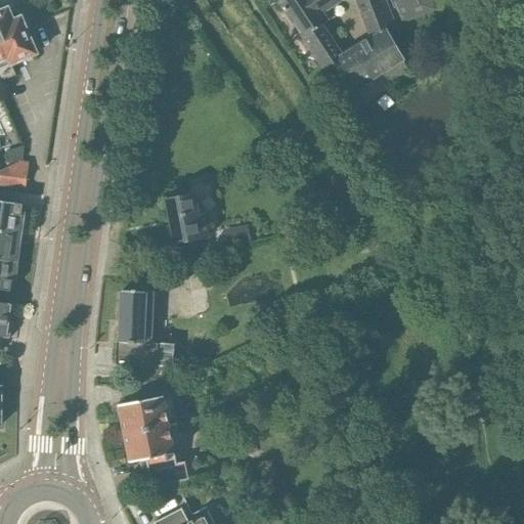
[(373,80),(354,52),(345,58),(323,29),(336,19),(330,10),(322,16),(311,0),(282,0),(279,2),(325,70),(333,64),(353,93),(373,80)]
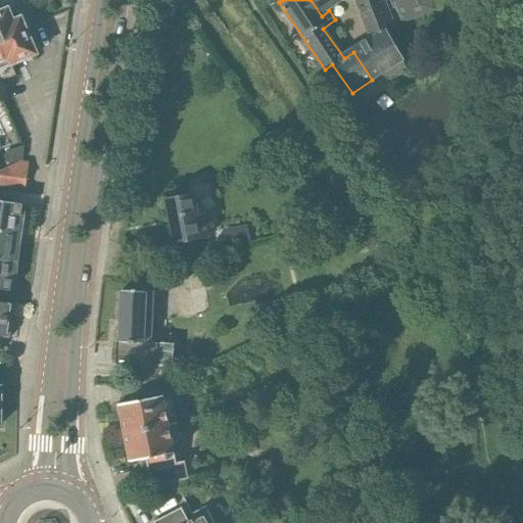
[(353,52),(372,80),(406,57),(388,31),(394,27),(382,0),(311,0),(322,16),(329,10),(337,4),(342,0),(354,0),(371,41),(353,52)]
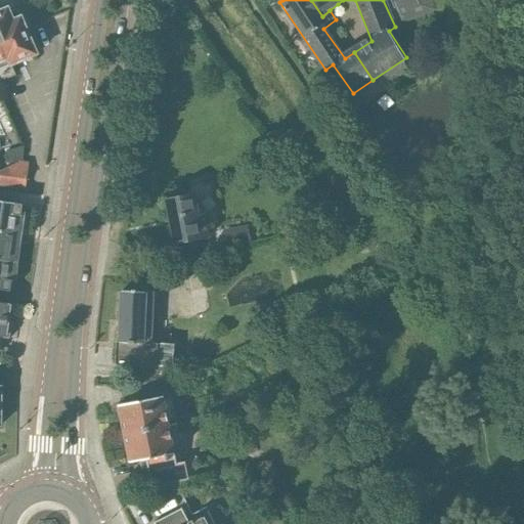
[(435,15),(429,0),(392,0),(396,11),(399,10),(404,26),(435,15)]
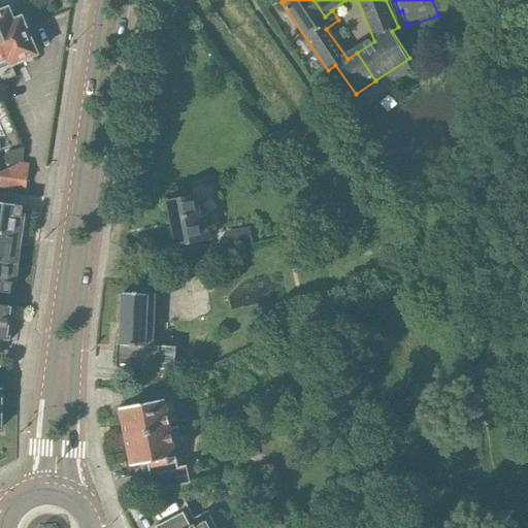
[(0,71),(38,56),(22,19),(13,22),(8,8),(0,11),(0,71)]
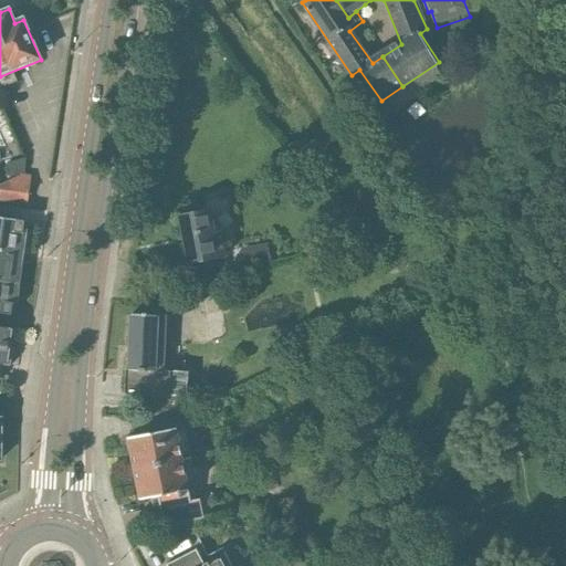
[(25,174),(27,158),(7,165),(11,178),(25,174)]
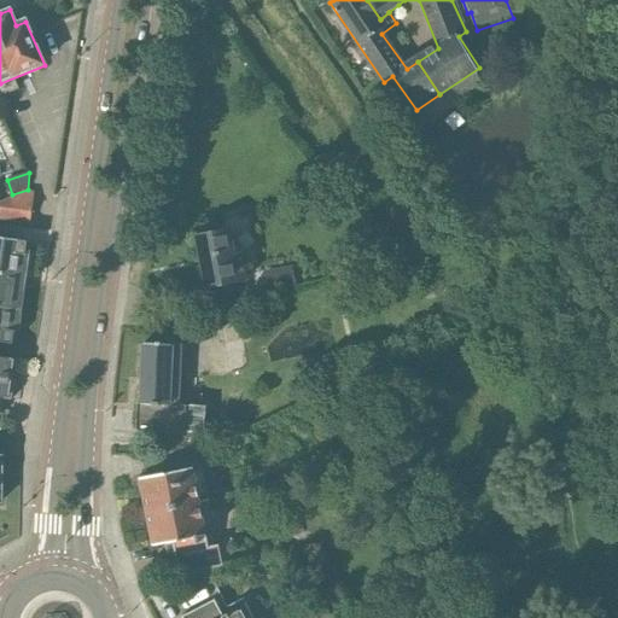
[(0,219),(30,223),(34,194),(24,193),(3,202),(0,217),(0,219)]
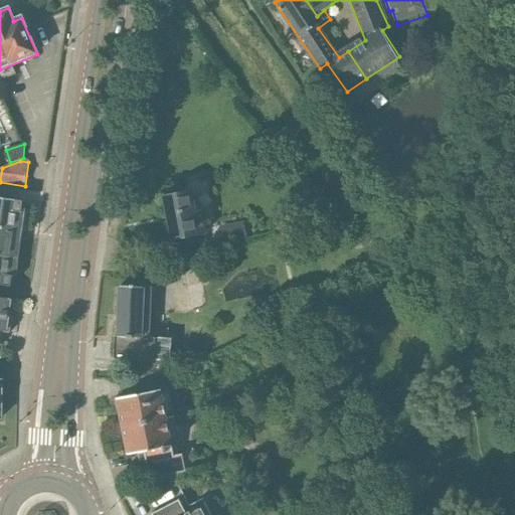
[(192,213),(189,193),(166,197),(171,223),(168,224),(172,240),(205,234),(200,211),(192,213)]
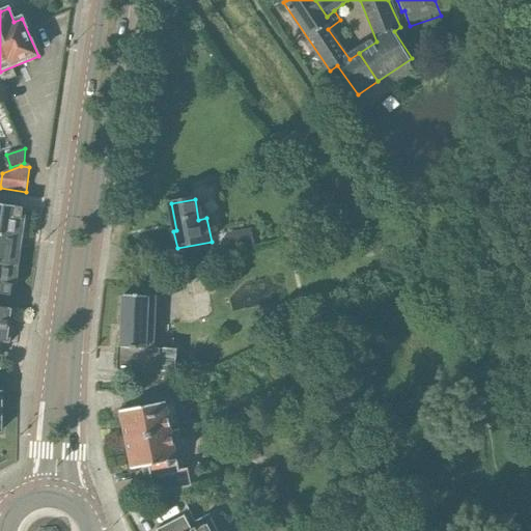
[(0,234),(20,239),(21,236),(24,234),(26,221),(23,218),(24,208),(0,204),(0,234)]
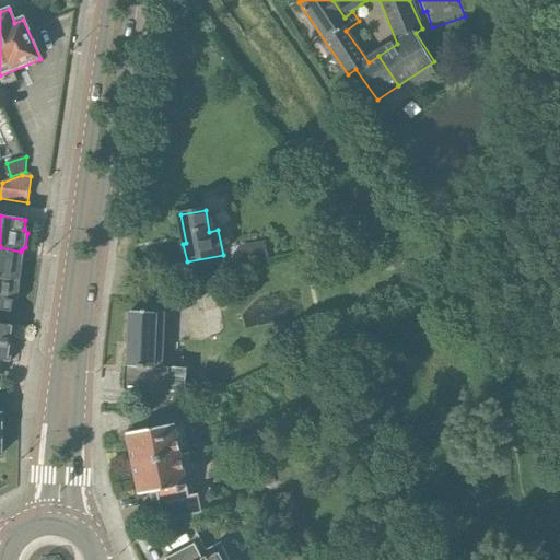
[(267,258),(264,242),(240,246),(243,263),(267,258)]
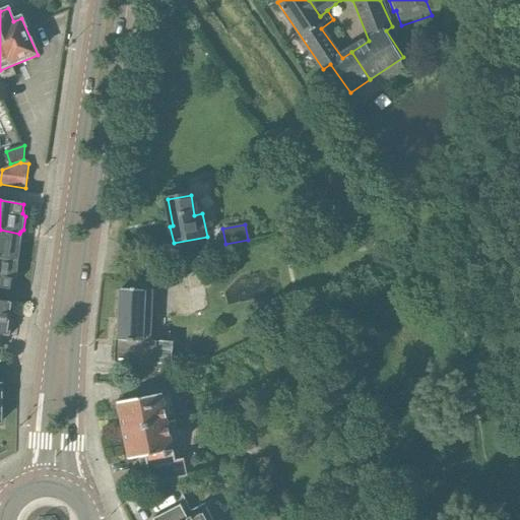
[(0,258),(16,261),(19,234),(0,230),(0,258)]
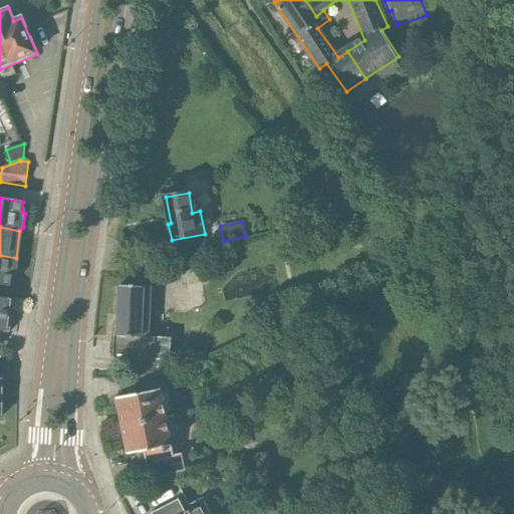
[(0,284),(12,286),(13,276),(17,274),(19,261),(16,258),(0,255),(0,284)]
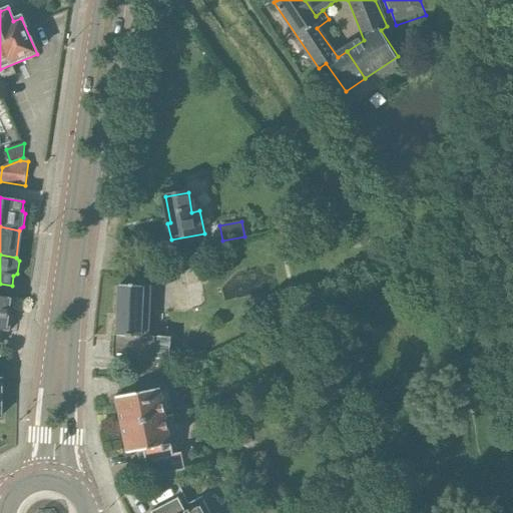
[(119,286),(117,336),(150,337),(152,287),(119,286)]
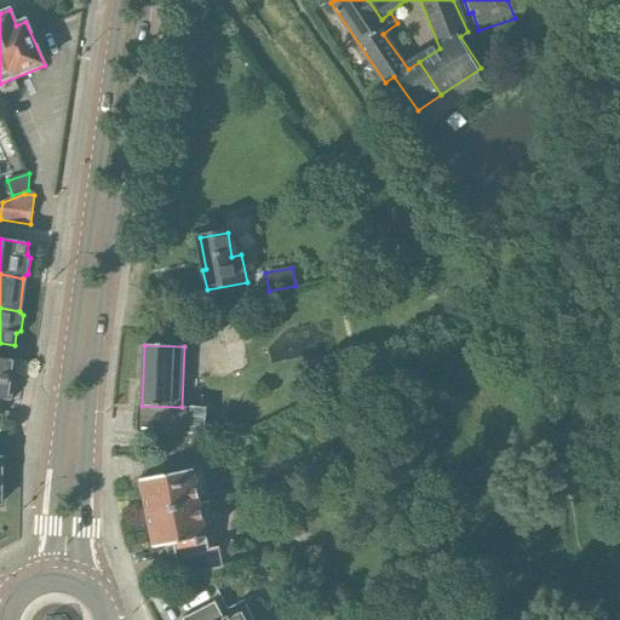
[(0,357),(0,399),(13,401),(16,380),(10,380),(13,360),(0,357)]
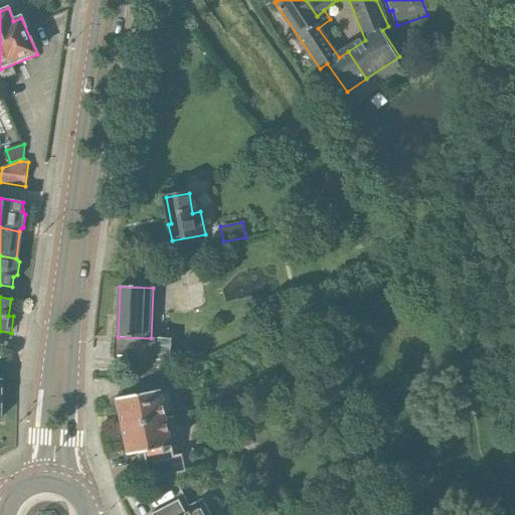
[(113,358),(122,359),(121,378),(156,377),(156,373),(164,373),(163,360),(170,361),(171,339),(152,338),(151,338),(118,337),(118,342),(114,342),(113,358)]
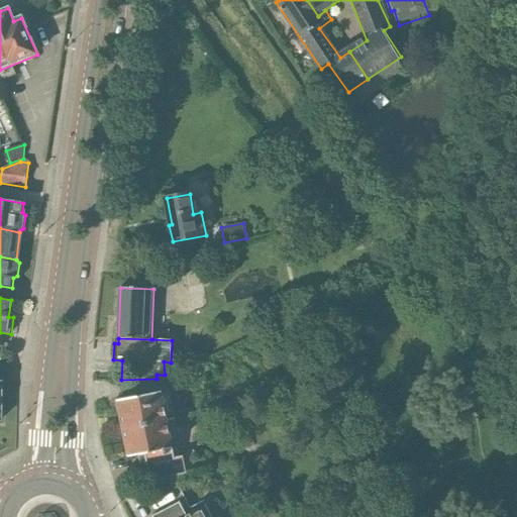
[(116,400),(122,428),(167,419),(162,392),(116,400)]
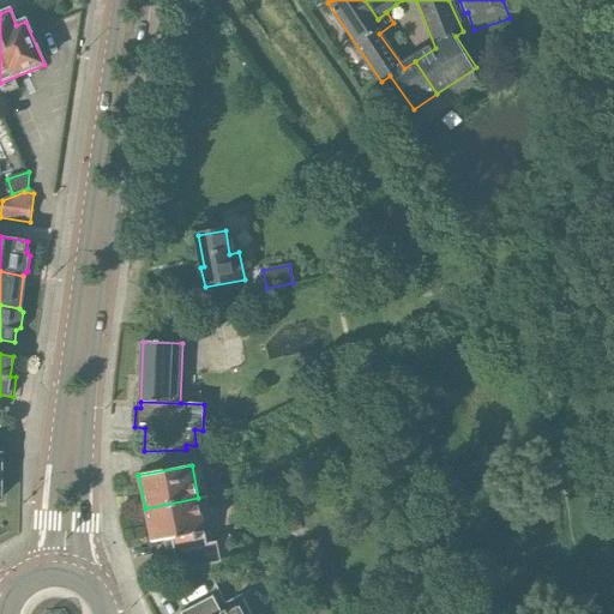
[(198,498),(145,509),(151,542),(172,539),(174,552),(206,546),(198,498)]
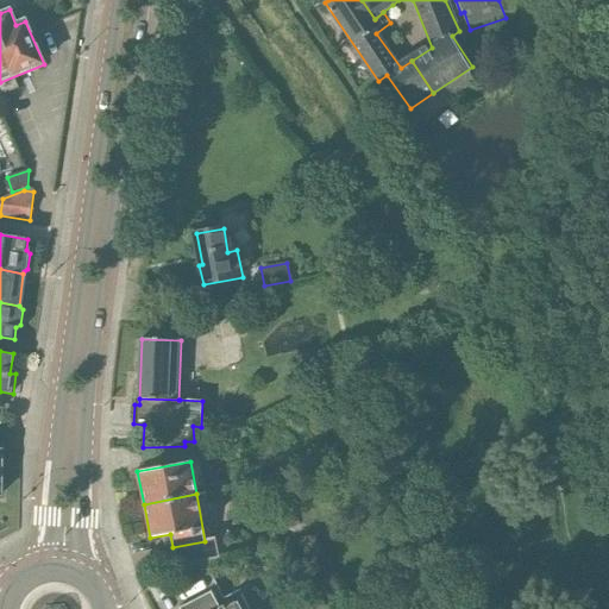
[(227,550),(227,551),(228,552),(228,553),(230,553),(230,554),(231,554),(232,556),(233,556),(234,556),(236,554),(237,554),(238,553),(238,552),(239,552),(239,551),(239,550),(239,548),(239,547),(238,546),(238,545),(237,545),(237,544),(236,544),(234,544),(233,544),(232,544),(231,544),(230,545),(228,545),(228,546),(228,547),(227,547),(227,548),(227,550)]
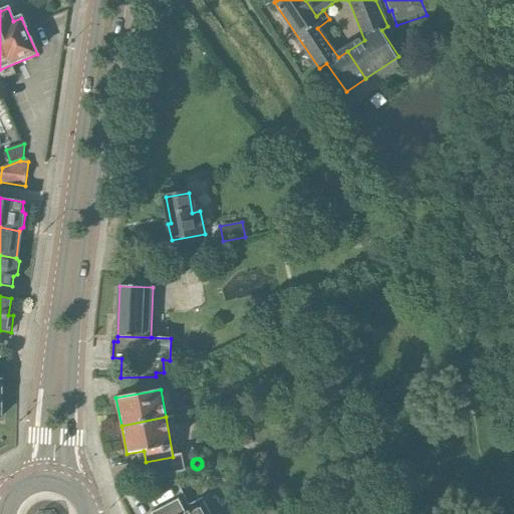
[(198,513),(186,513),(181,503),(160,513),(200,513),(198,513)]
